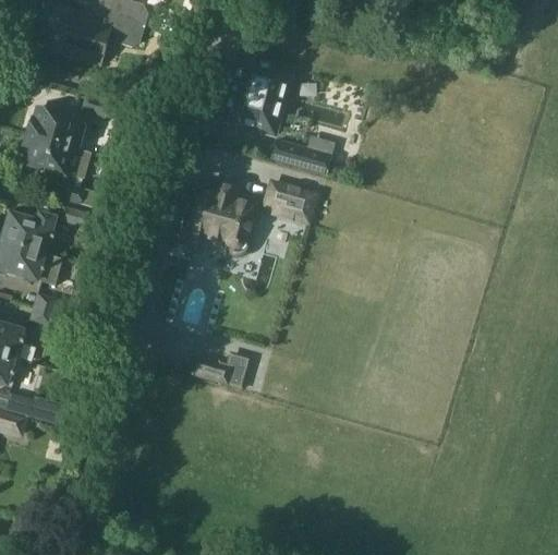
[(111,0),(108,14),(144,25),(146,14),(142,4),(128,0),(111,0)]
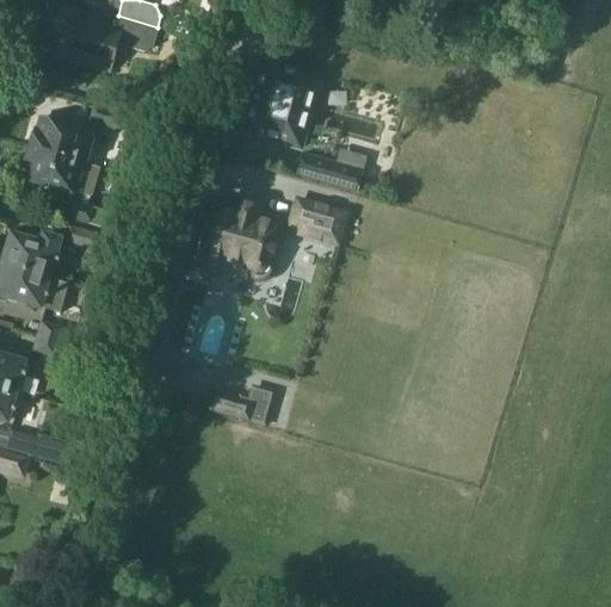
[(109,13),(104,26),(68,16),(61,39),(59,45),(60,45),(56,54),(109,69),(116,43),(143,51),(152,48),(158,28),(118,16),(109,13)]
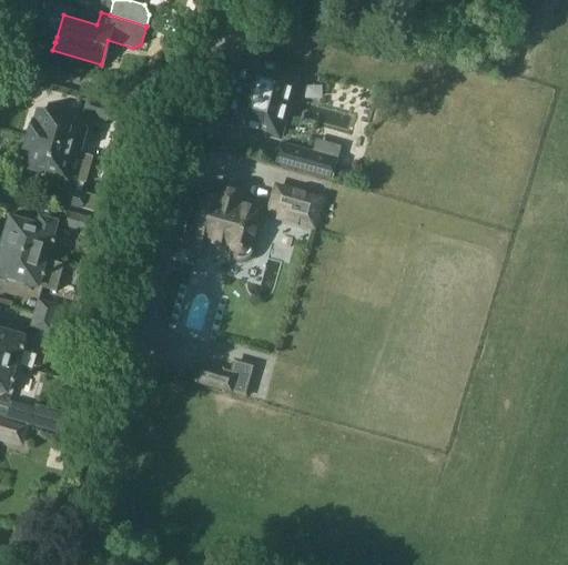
[(162,22),(150,18),(148,24),(161,28),(162,22)]
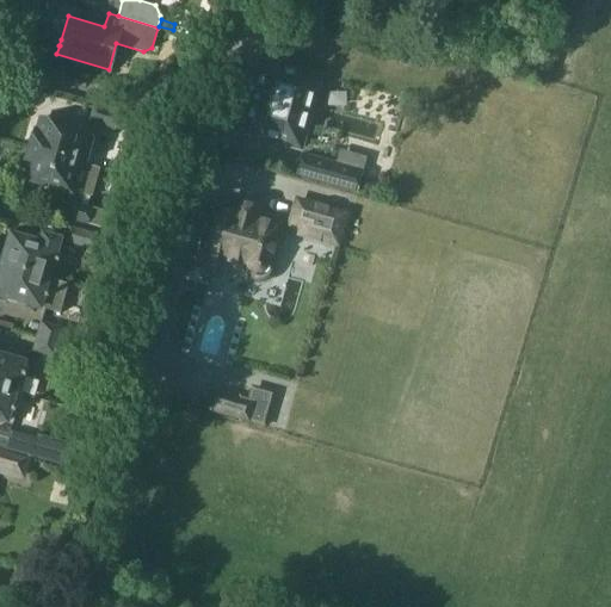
[(251,103),(244,130),(300,144),(318,75),(263,61),(255,88),(260,90),(255,104),(251,103)]
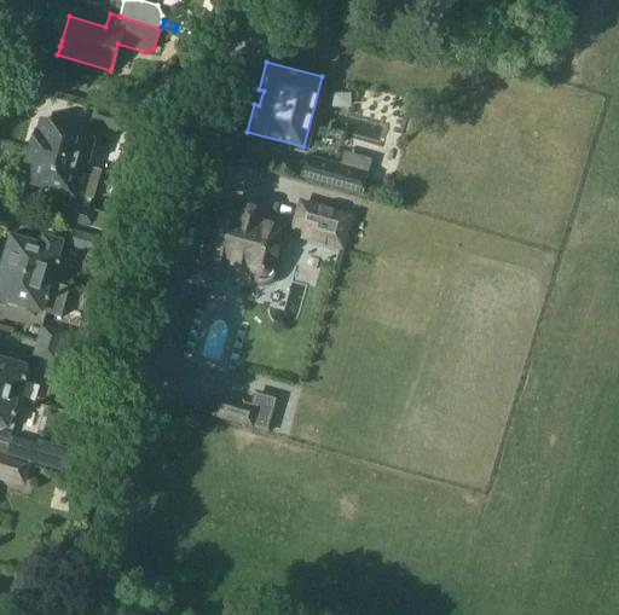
[(92,123),(115,129),(116,126),(120,112),(96,106),(92,123)]
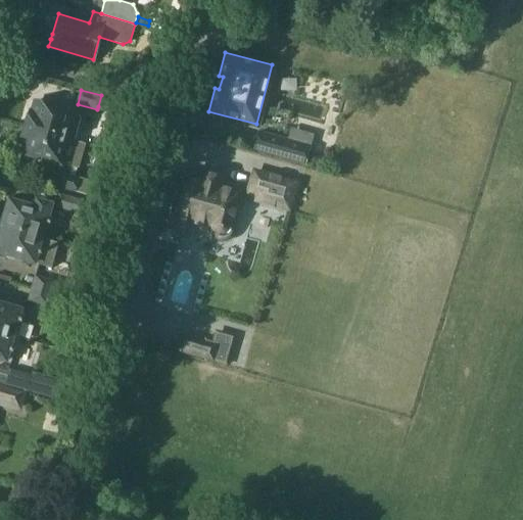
[(98,106),(109,109),(113,97),(101,94),(101,95),(98,106)]
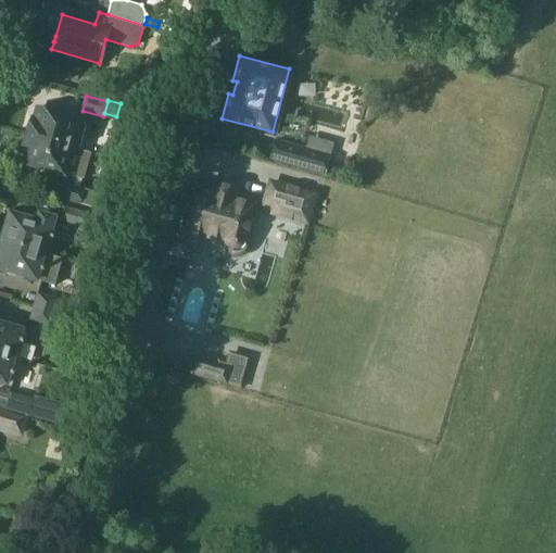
[(32,116),(26,133),(79,148),(87,125),(78,122),(79,120),(37,107),(34,117),(32,116)]
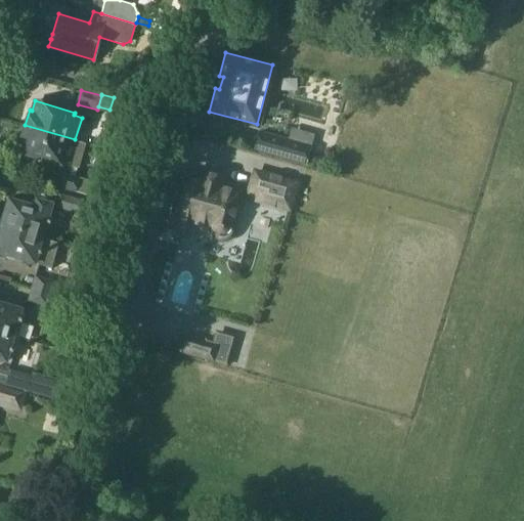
[(25,137),(20,152),(58,163),(79,168),(86,142),(75,139),(25,125),(22,136),(25,137)]
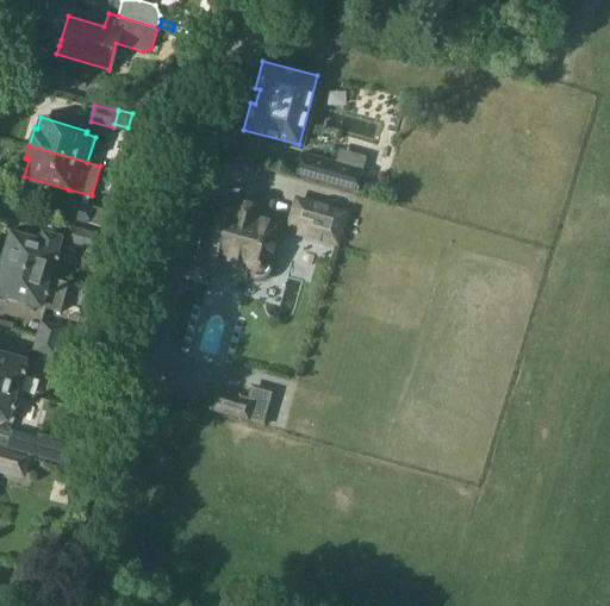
[(358,192),(363,168),(336,160),(303,150),(296,174),(358,192)]
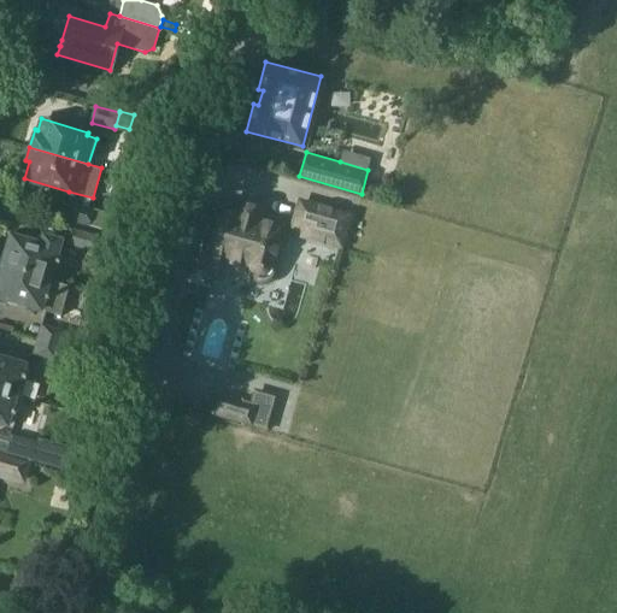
[(300,200),(293,225),(305,229),(304,234),(340,243),(348,213),(300,200)]
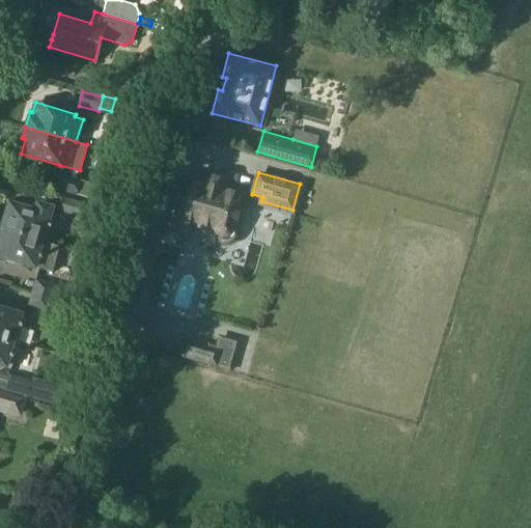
[(240,209),(245,191),(241,190),(239,187),(230,185),(227,187),(221,185),(220,183),(211,179),(208,181),(202,179),(200,176),(192,174),(189,175),(185,174),(171,222),(195,229),(197,231),(205,233),(208,232),(217,235),(221,239),(225,240),(229,240),(233,238),(235,233),(236,229),(235,224),(236,221),(239,220),(242,212),(240,209)]
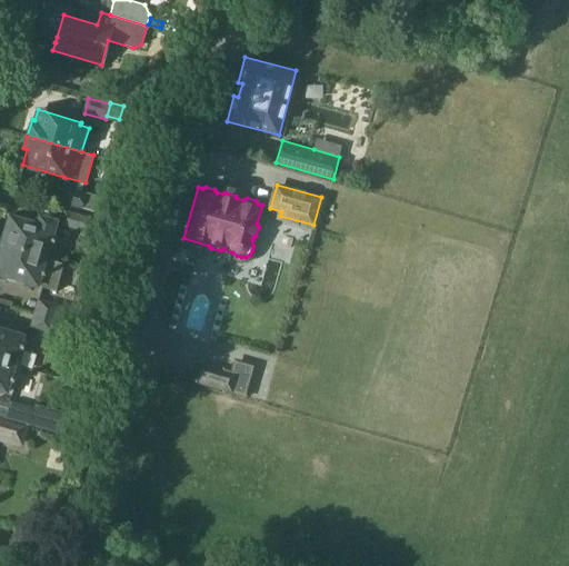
[(63,188),(60,201),(81,207),(81,206),(85,194),(63,188)]
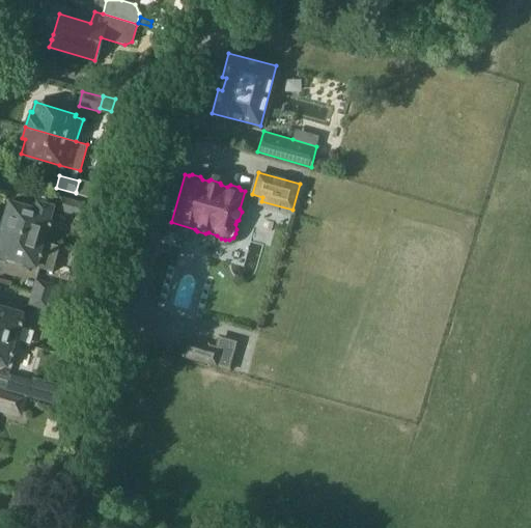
[(60,197),(56,210),(88,219),(92,205),(60,197)]
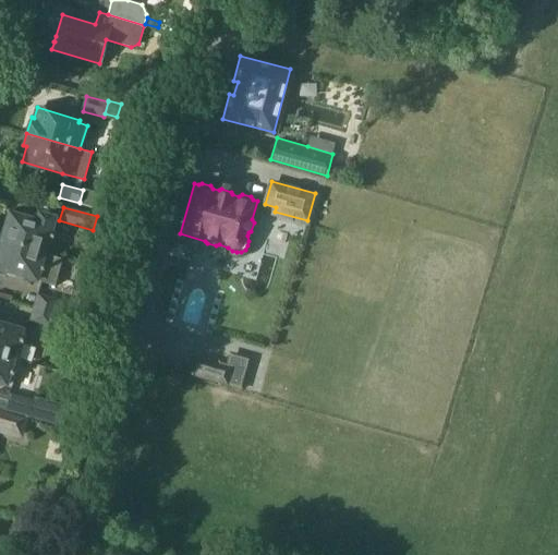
[(2,225),(0,232),(0,240),(49,253),(57,228),(57,226),(51,225),(53,217),(23,208),(21,216),(9,212),(4,225),(2,225)]
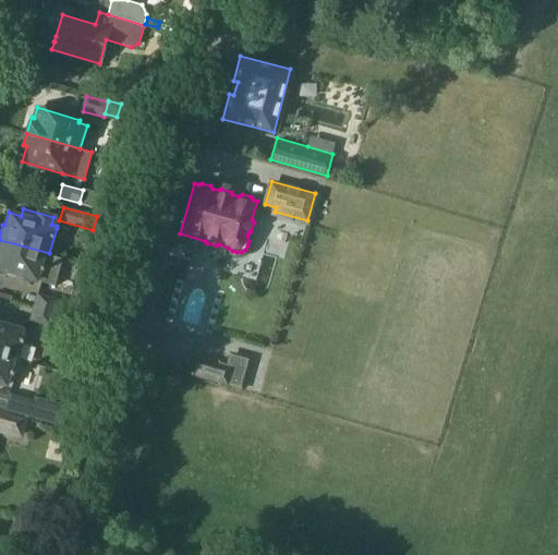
[(0,270),(39,281),(39,280),(41,280),(56,285),(63,257),(49,253),(0,240),(0,270)]
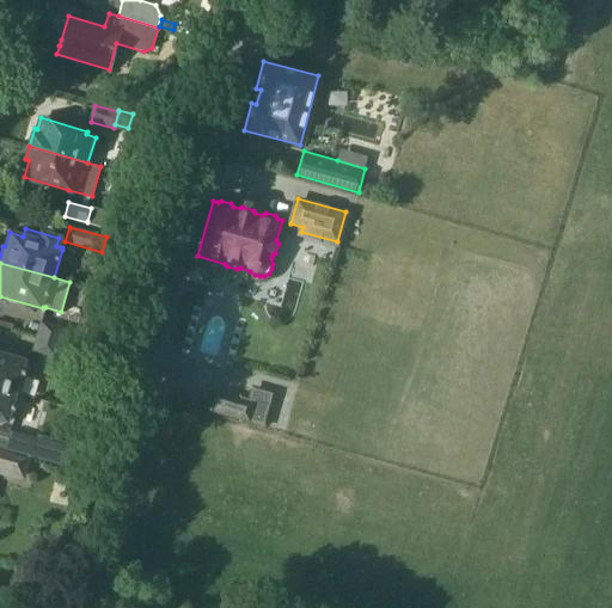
[(38,336),(61,344),(66,329),(42,323),(38,336)]
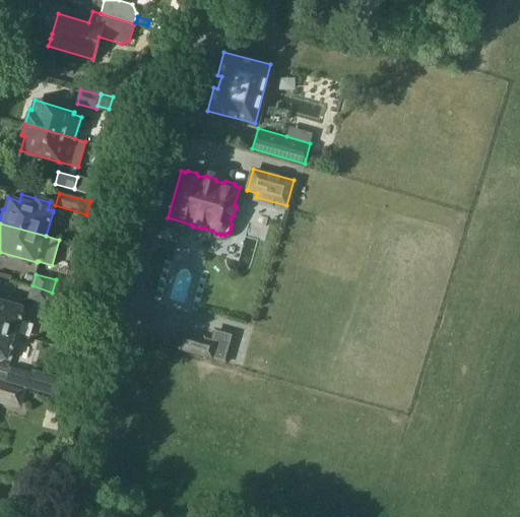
[(52,293),(33,285),(28,298),(42,302),(39,311),(66,319),(72,298),(52,293)]
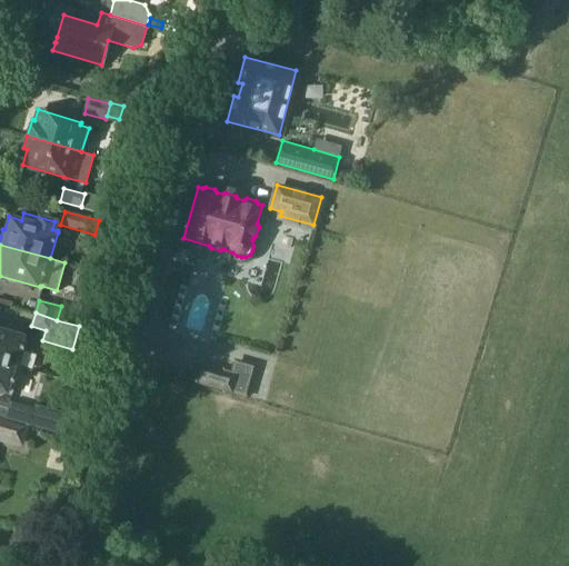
[(0,358),(18,365),(26,336),(0,328),(0,358)]
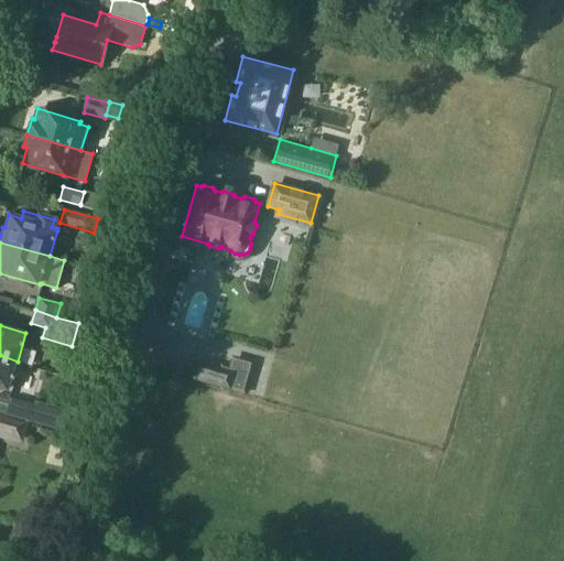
[(160,369),(167,342),(127,331),(119,358),(145,365),(160,369)]
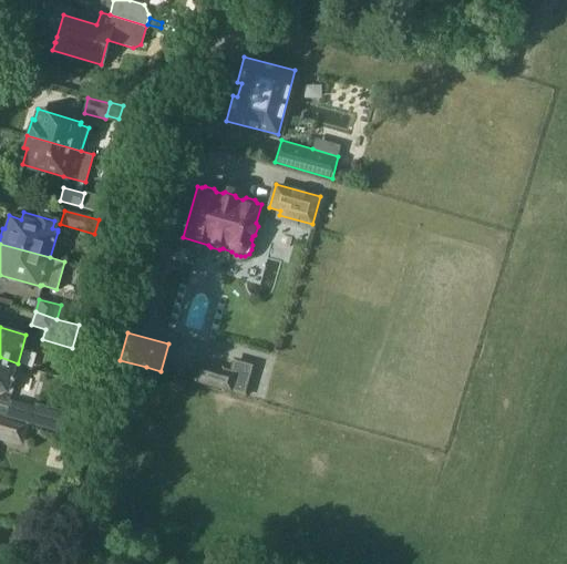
[(257,361),(234,355),(230,366),(229,370),(220,368),(199,361),(194,380),(230,390),(230,391),(248,396),(257,361)]
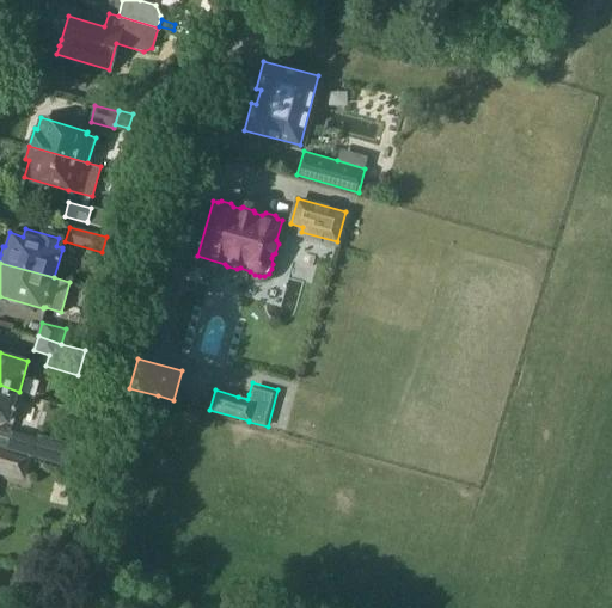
[(19,392),(0,385),(0,417),(11,421),(19,392)]
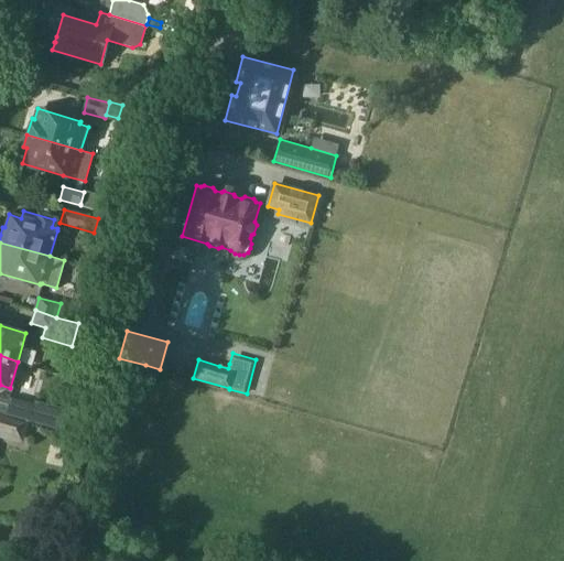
[(31,420),(35,402),(10,396),(4,412),(31,420)]
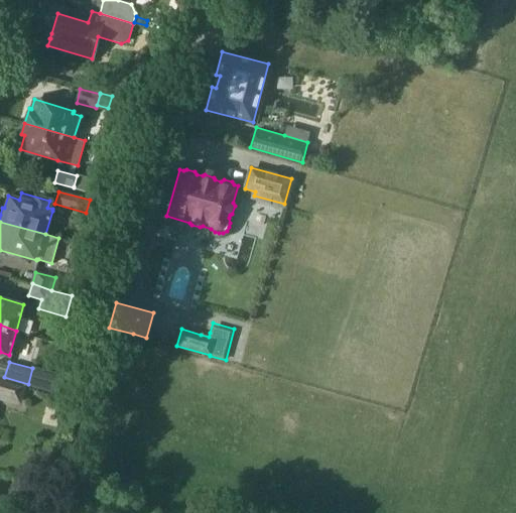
[(29,380),(52,386),(53,380),(55,381),(57,372),(33,366),(29,380)]
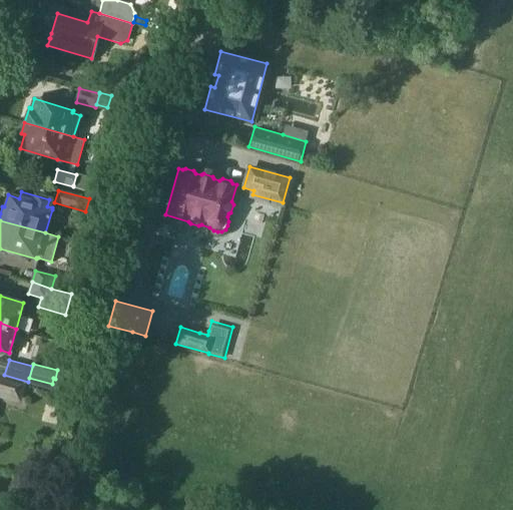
[(0,388),(23,395),(26,383),(0,375),(0,388)]
